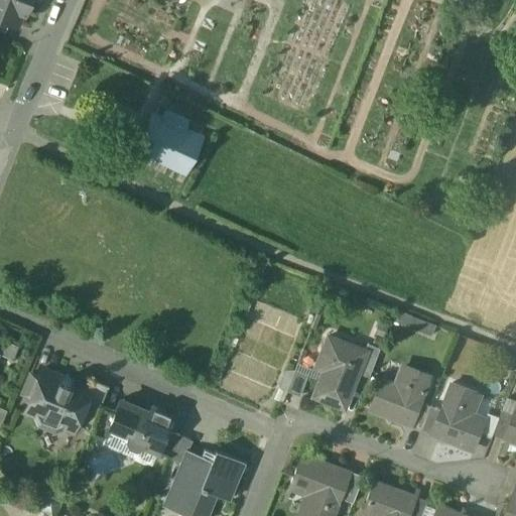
[(29,1),(27,0),(0,0),(0,18),(16,25),(21,13),(23,14),(29,1)]
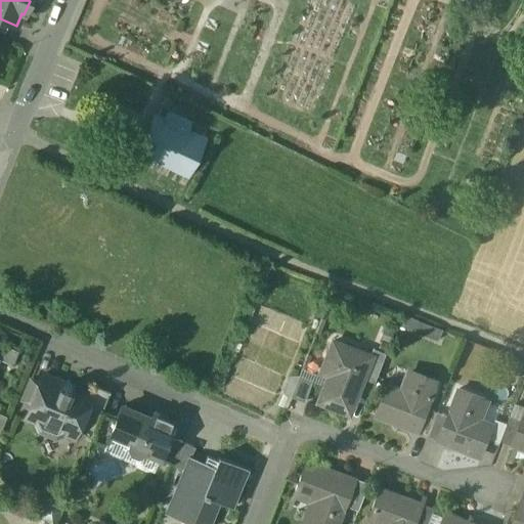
[(191,123),(167,112),(162,123),(186,134),(191,123)]
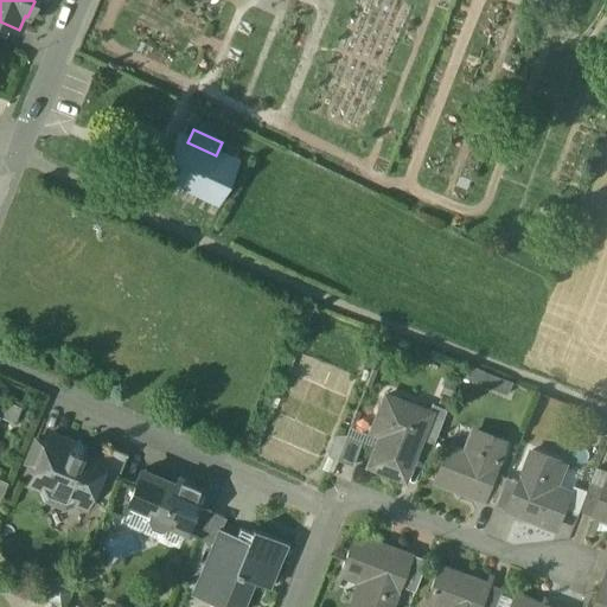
[(179,139),(163,174),(216,198),(232,164),(216,155),(187,142),(179,139)]
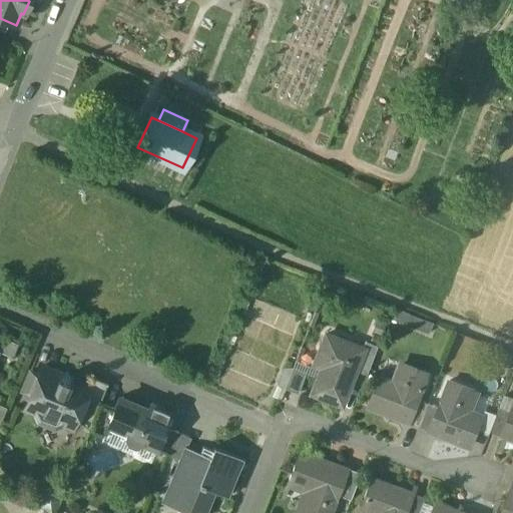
[(396,320),(428,333),(433,322),(401,309),(396,320)]
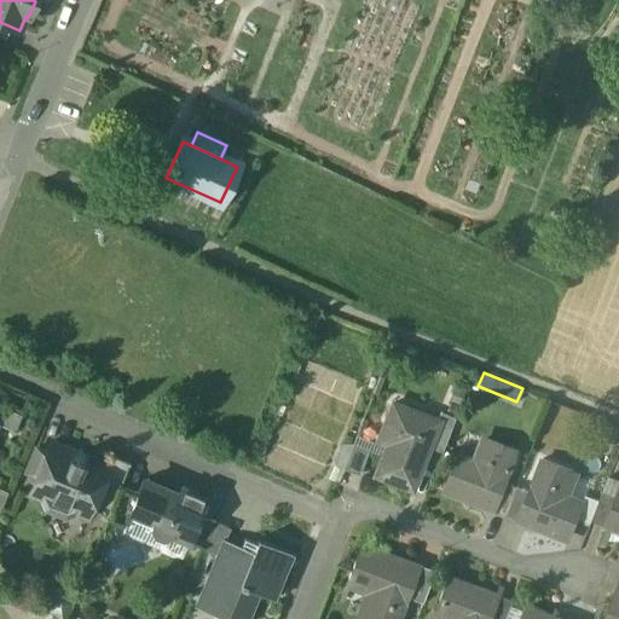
[(437,421),(393,404),(383,429),(392,433),(376,476),(412,490),(428,447),(438,421),(437,421)]
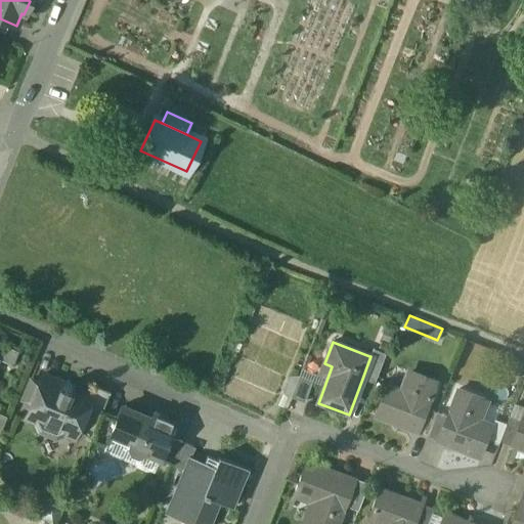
[(16,353),(0,346),(0,361),(11,366),(16,353)]
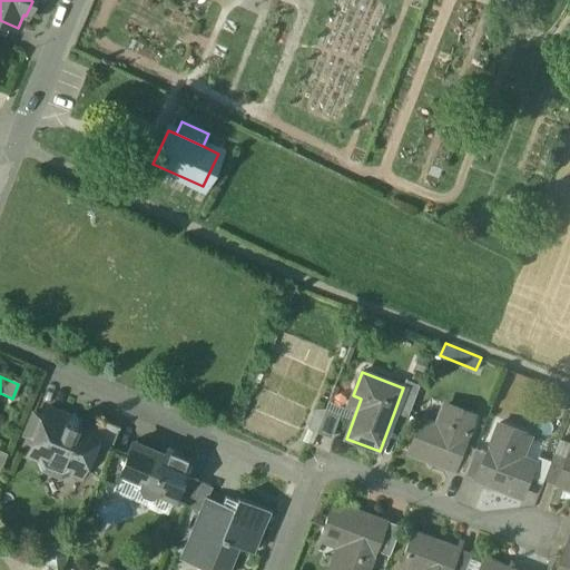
[(405,379),(402,387),(403,387),(394,412),(406,416),(419,384),(405,379)]
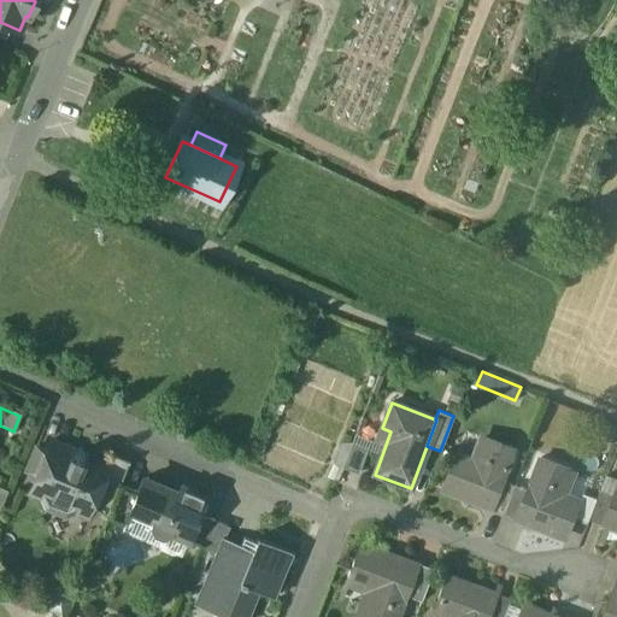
[(485,439),(475,465),(454,457),(444,486),(483,501),(482,506),(489,510),(501,480),(513,450),(485,439)]
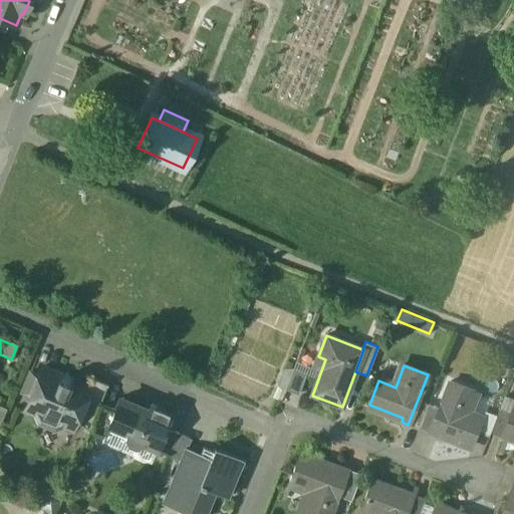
[(60,375),(41,367),(38,375),(29,371),(25,382),(29,384),(25,395),(32,398),(26,413),(32,416),(35,424),(52,431),(62,428),(71,431),(75,422),(89,387),(87,387),(71,379),(69,386),(57,380),(60,375)]
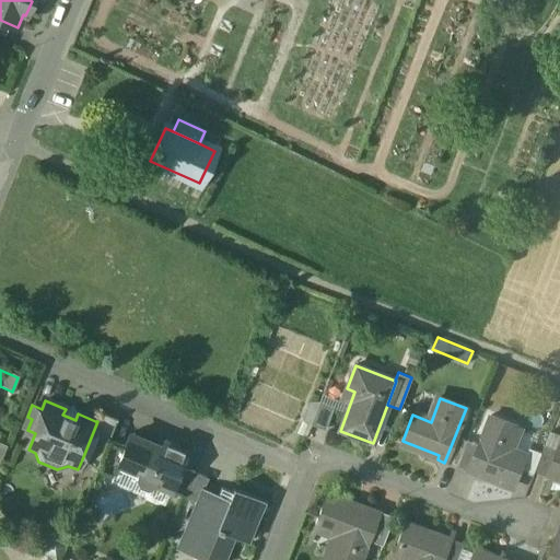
[(333,406),(318,400),(311,423),(324,429),(333,406)]
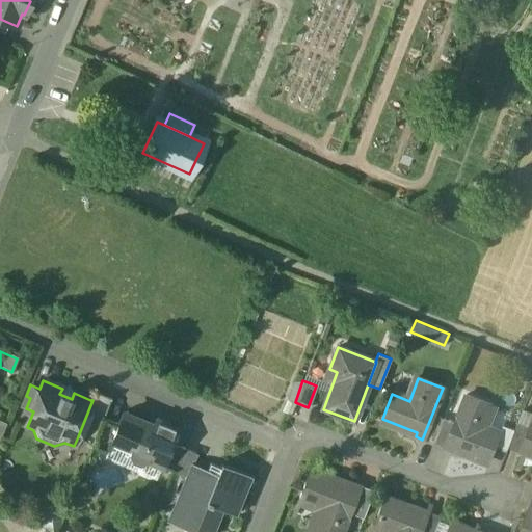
[(110,399),(94,392),(90,400),(92,400),(78,436),(92,443),(103,418),(110,399)]
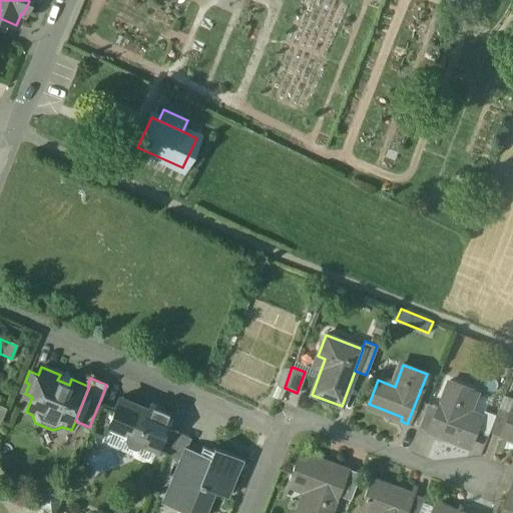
[(439,407),(430,432),(437,434),(438,431),(472,444),(482,419),(467,413),(475,391),(450,381),(439,407)]
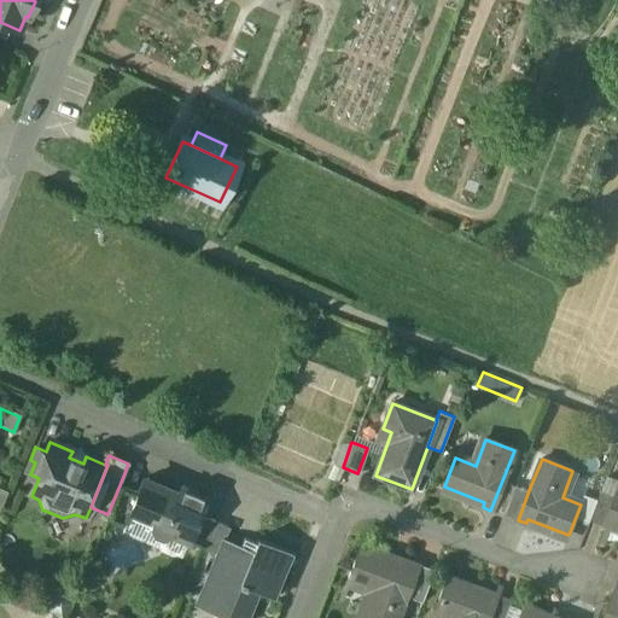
[(176,496),(140,481),(135,491),(129,508),(132,508),(152,518),(149,526),(152,536),(161,540),(170,536),(186,542),(198,516),(204,500),(180,489),(176,496)]
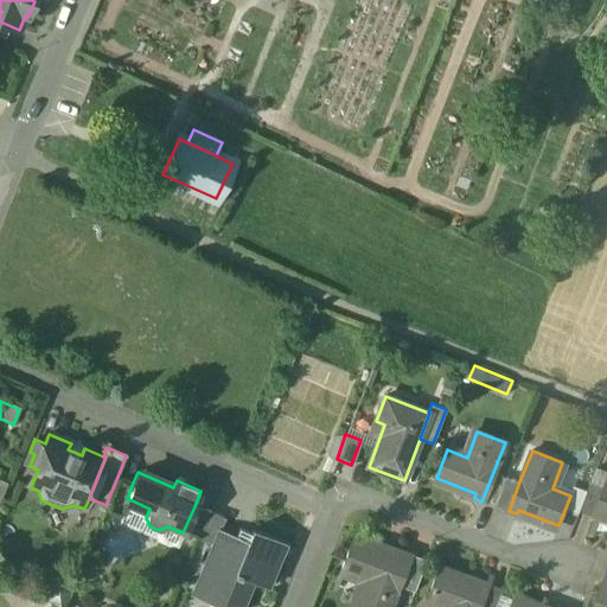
[(506,478),(493,472),(481,502),(496,506),(506,478)]
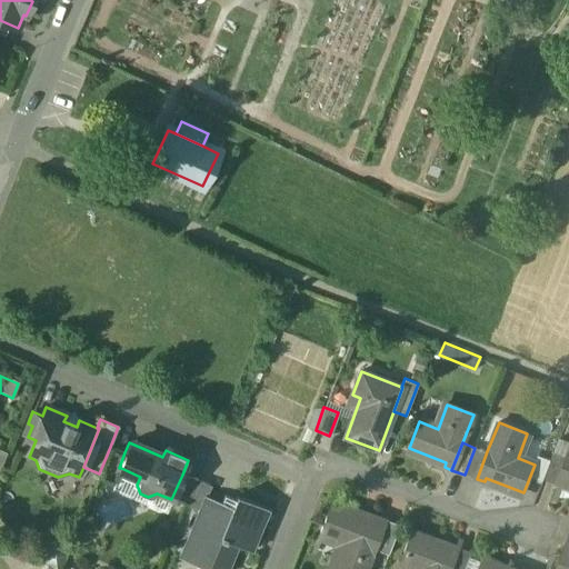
[(125,452),(110,447),(99,473),(97,478),(115,486),(121,468),(119,468),(125,452)]
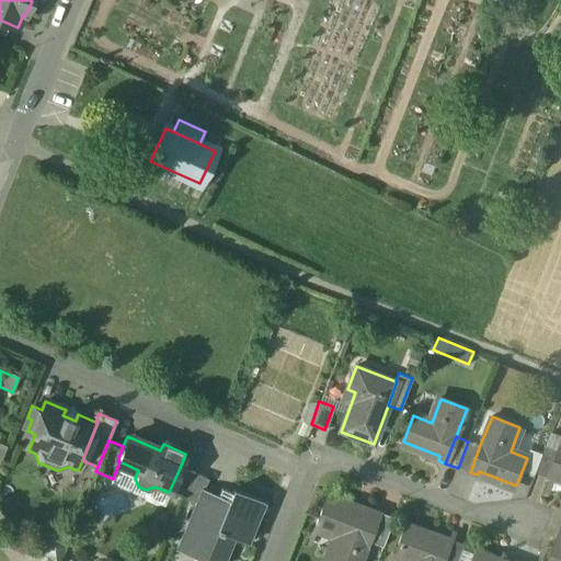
[(468,442),(458,468),(470,472),(480,445),(468,441),(468,442)]
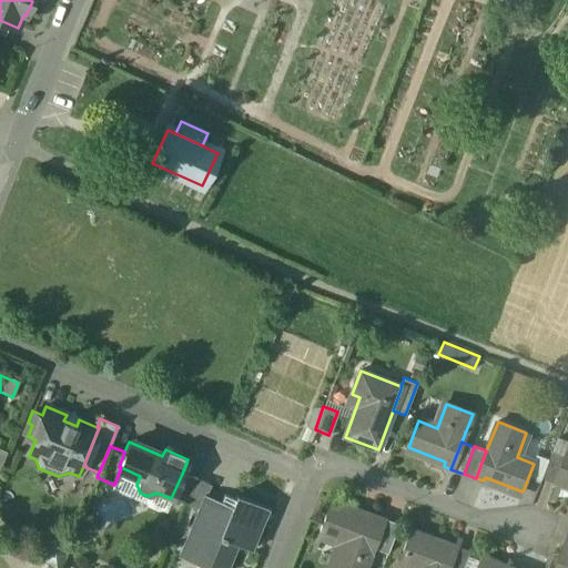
[(567,449),(566,456),(555,483),(563,486),(565,483),(567,483),(567,449)]
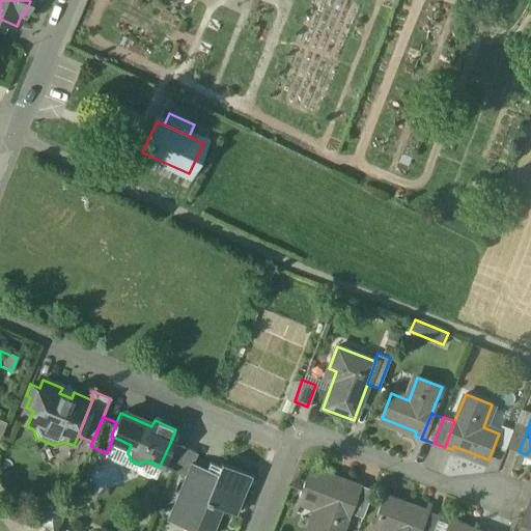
[(516,421),(507,447),(519,451),(529,426),(516,421)]
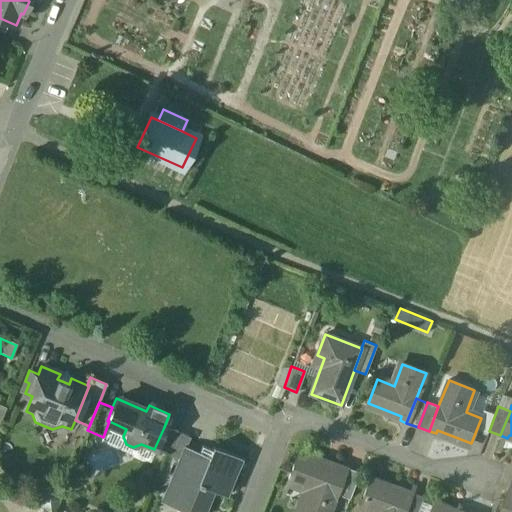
[(177,433),(164,427),(154,449),(168,455),(177,433)]
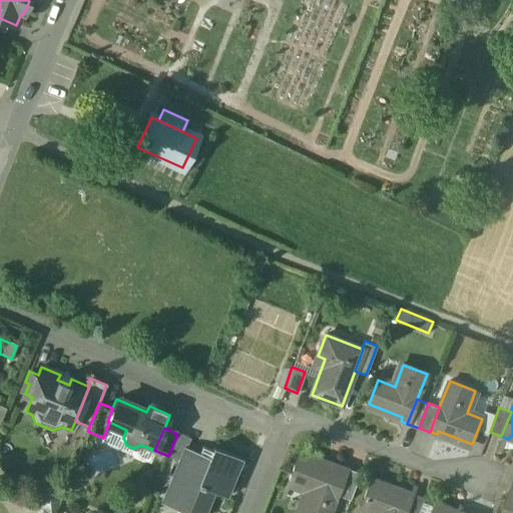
[(190,439),(177,434),(168,456),(179,461),(184,448),(186,448),(190,439)]
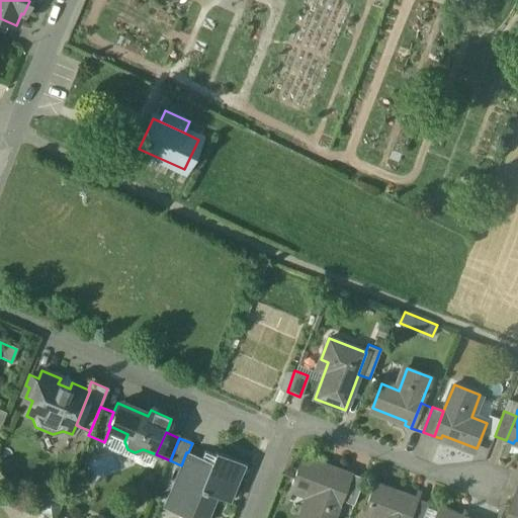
[(188,452),(186,452),(181,465),(169,494),(184,501),(178,514),(187,517),(204,517),(214,496),(228,501),(243,464),(216,452),(211,462),(188,452)]
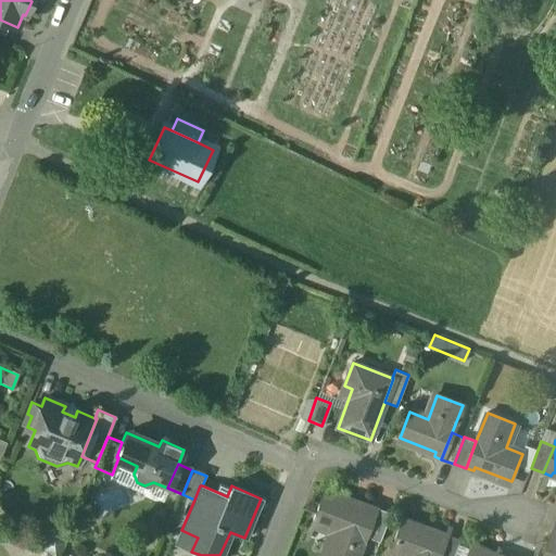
[(373,512),(324,492),(313,522),(333,530),(323,555),(357,555),(365,536),(375,513),(373,512)]
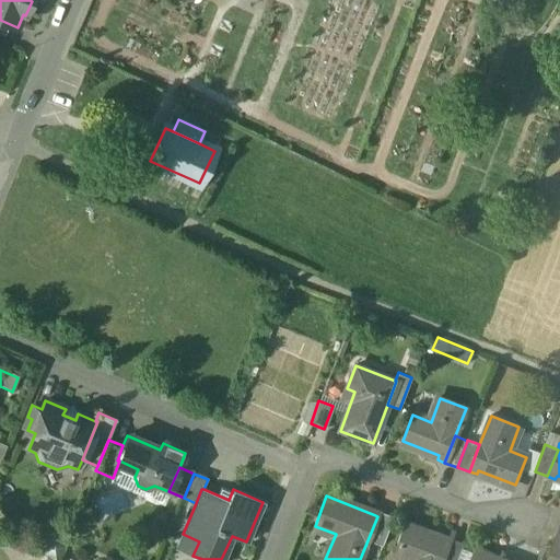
[(394,516),(377,511),(375,515),(377,516),(368,540),(383,546),(394,516)]
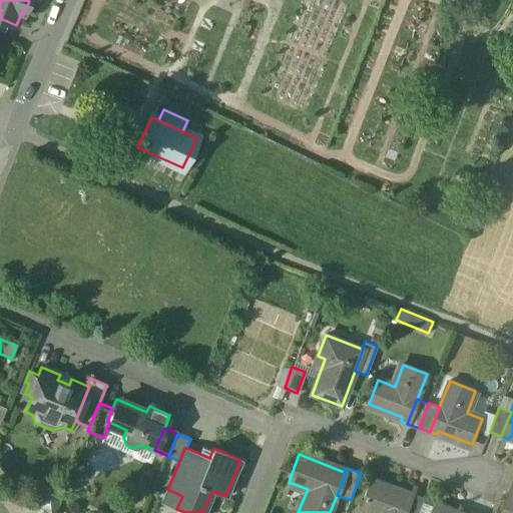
[(403,495),(370,482),(361,508),(375,512),(404,512),(412,494),(405,491),(403,495)]
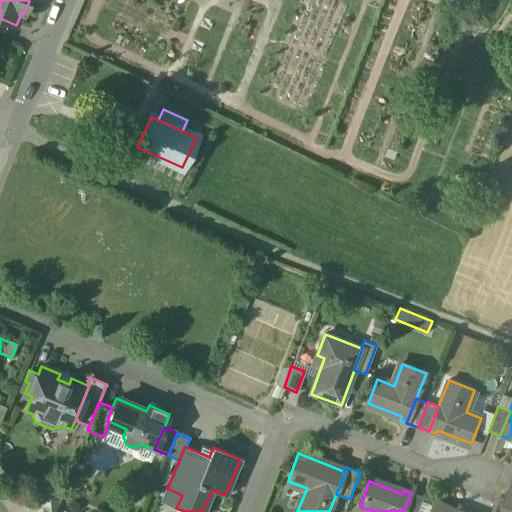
[(511,511),(511,490),(503,511),(511,511)]
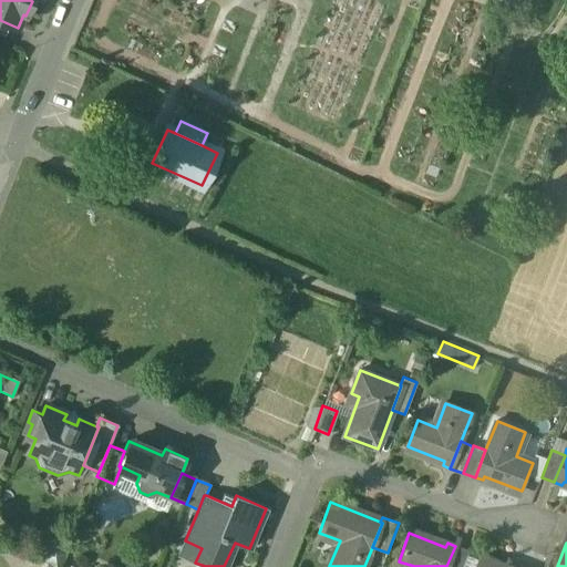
[(461,566),(467,550),(455,546),(446,566),(461,566)]
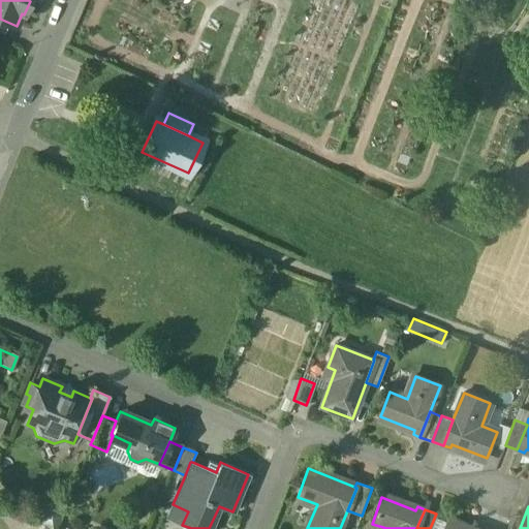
All buildings are outlined.
